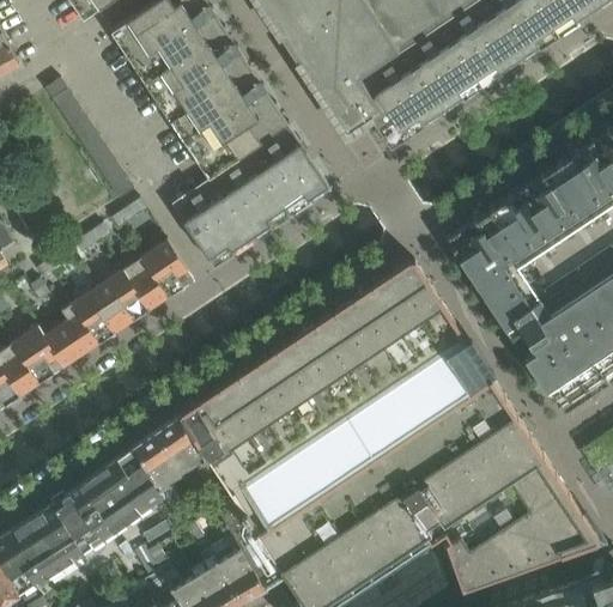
[(66,0),(84,23),(114,0),(66,0)]
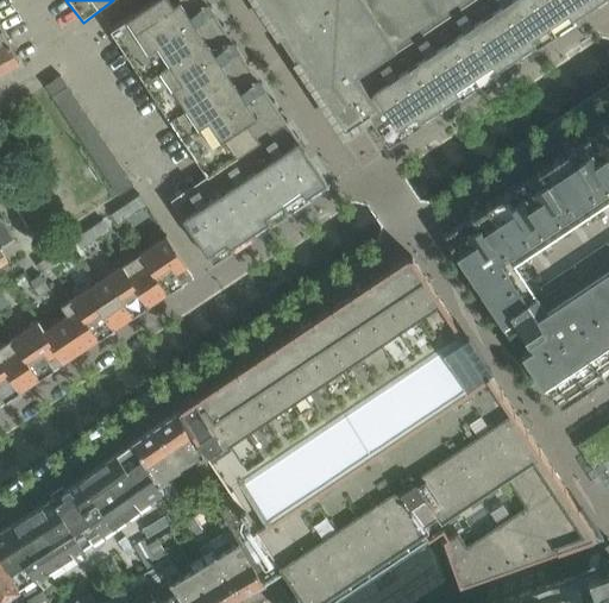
[(234,50),(224,32),(225,32),(224,30),(223,31),(211,13),(212,13),(211,11),(209,12),(201,0),(183,0),(180,4),(173,8),(167,0),(159,0),(110,35),(207,181),(288,127),(287,125),(284,126),(274,110),(275,107),(274,106),(272,107),(261,90),(263,88),(262,87),(259,88),(248,71),(250,70),(249,68),(246,69),(236,52),(237,51),(236,49),(234,50)]
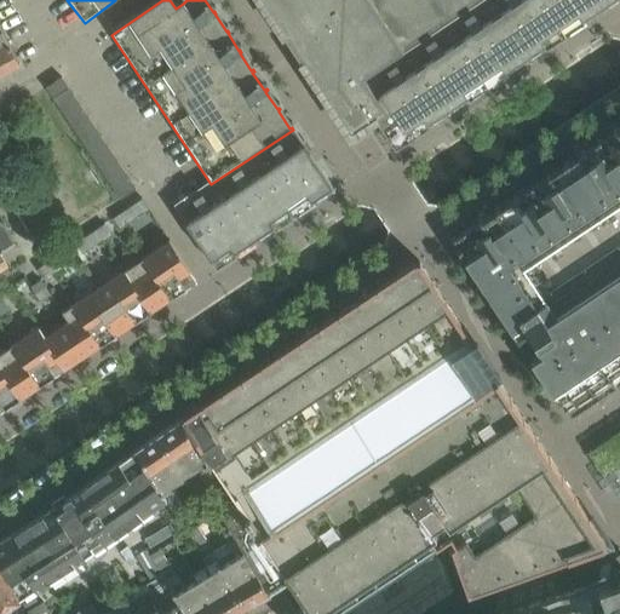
[(256,0),(350,141),(374,124),(386,115),(377,101),(375,102),(363,82),(486,0),(256,0)]
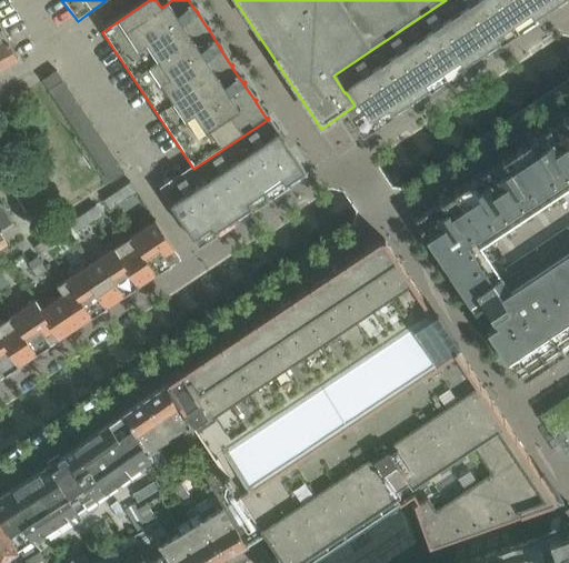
[(343,113),(362,141),(568,3),(568,0),(448,0),(338,73),(349,90),(346,92),(355,106),(343,113)]
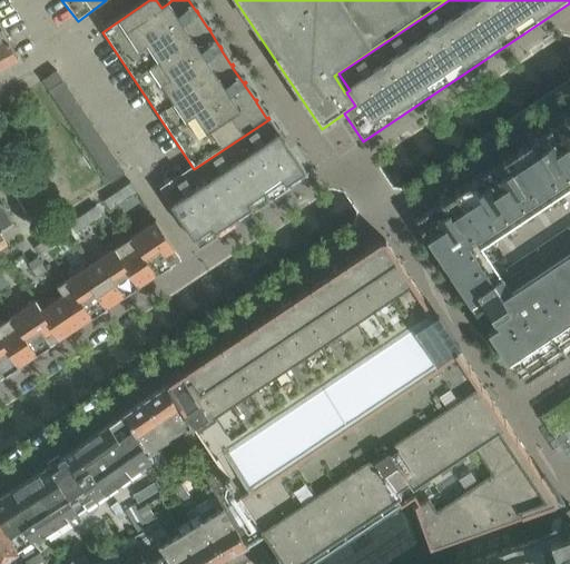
[(0,73),(19,63),(1,33),(0,35),(0,73)]
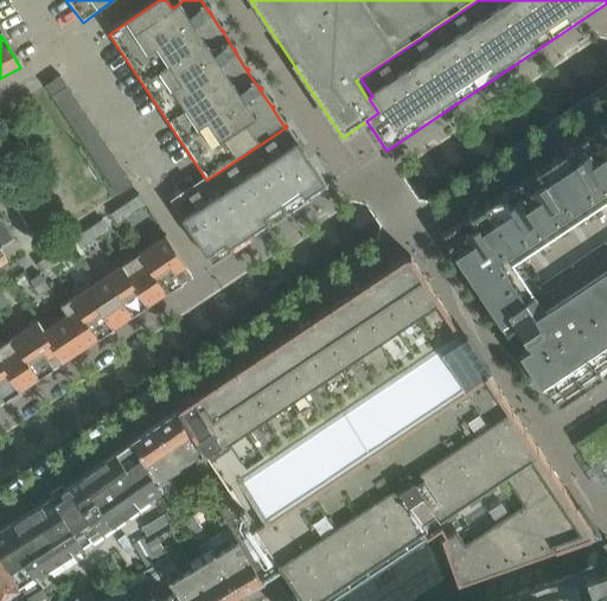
[(61,81),(45,91),(52,101),(66,90),(61,81)]
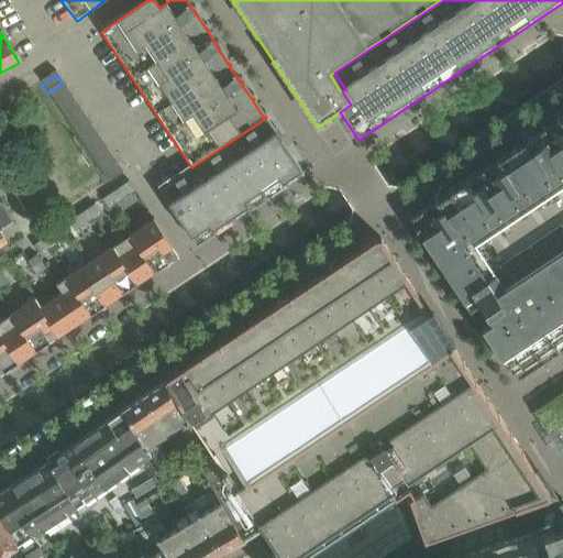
[(48,94),(53,100),(66,91),(62,84),(48,94)]
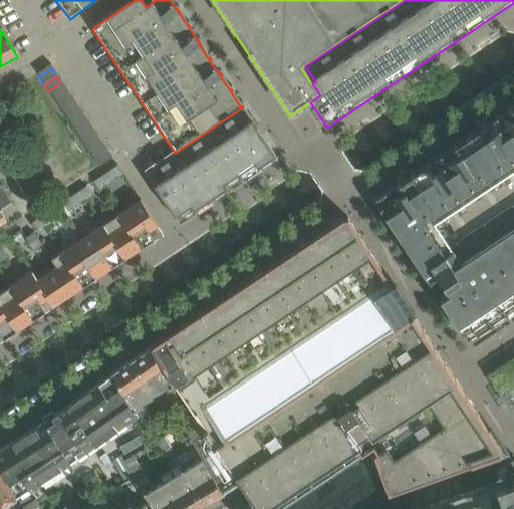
[(64,89),(60,83),(48,91),(52,97),(64,89)]
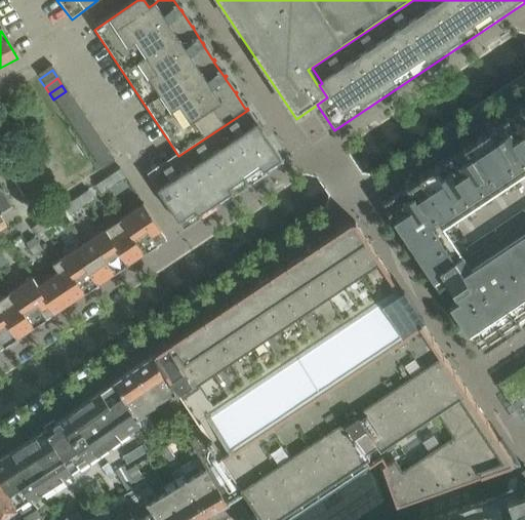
[(66,91),(53,100),(57,106),(70,97),(66,91)]
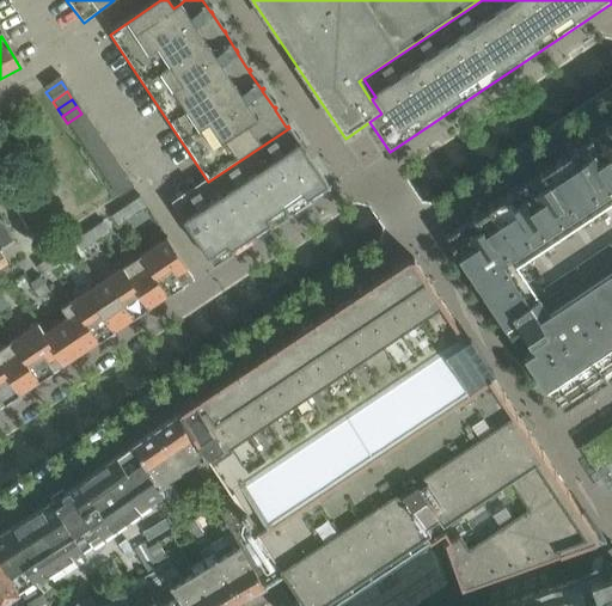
[(81,114),(67,123),(72,130),(86,120),(81,114)]
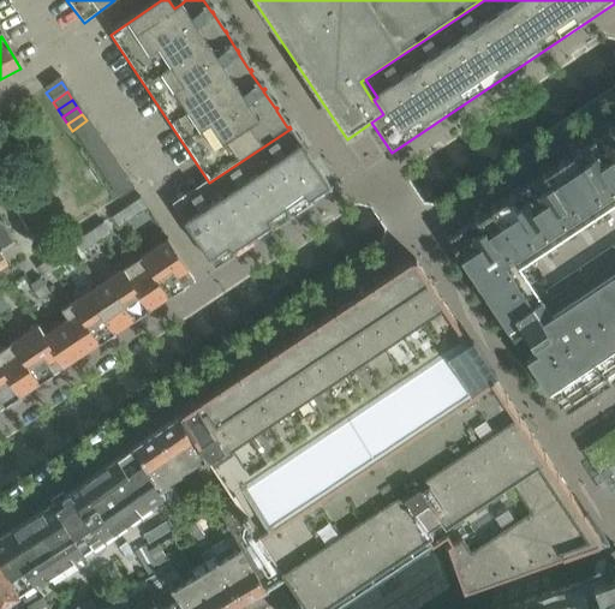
[(87,120),(72,131),(77,138),(91,127),(87,120)]
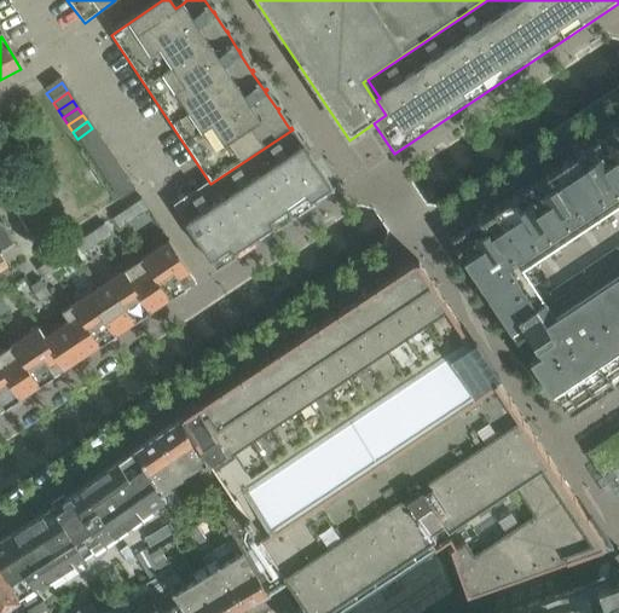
[(97,136),(92,128),(77,139),(82,146),(97,136)]
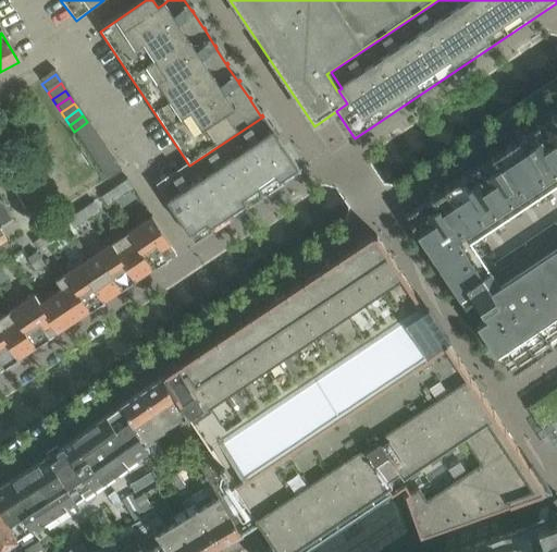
[(300,174),(263,117),(189,166),(156,188),(194,245),(300,174)]
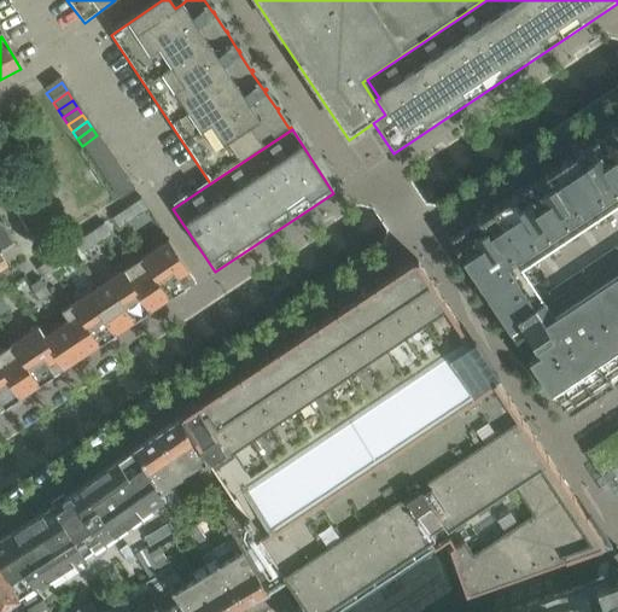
[(617,130),(449,244),(557,404),(569,421),(617,388),(617,130)]
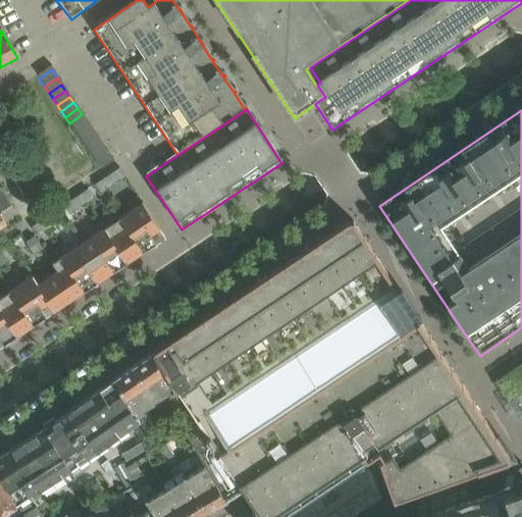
[(82,114),(69,123),(72,130),(86,120),(82,114)]
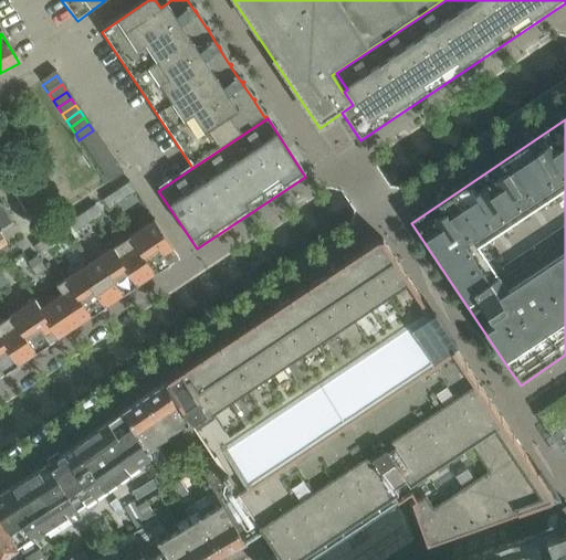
[(93,130),(79,140),(83,147),(97,137),(93,130)]
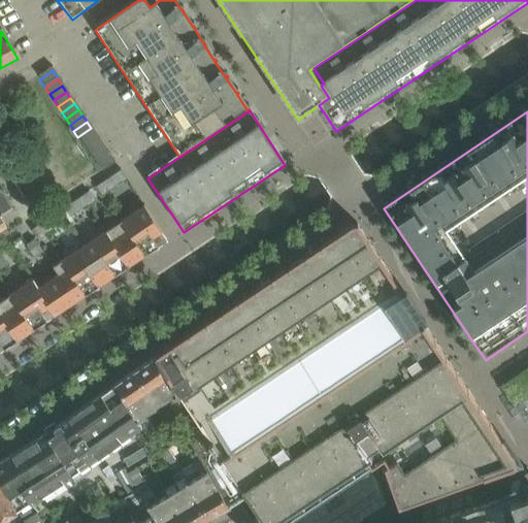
[(77,137),(81,143),(95,134),(91,128),(77,137)]
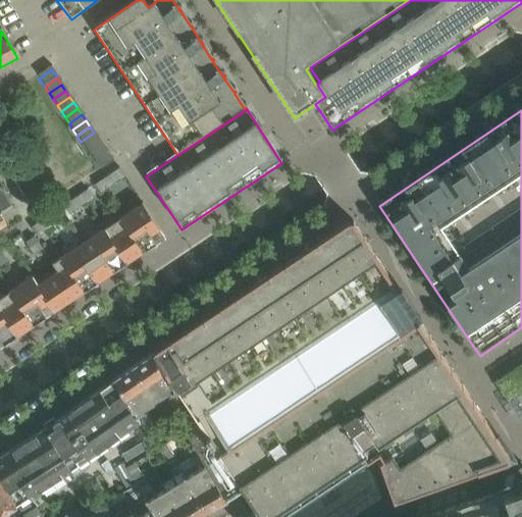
[(94,133),(81,142),(85,148),(98,139),(94,133)]
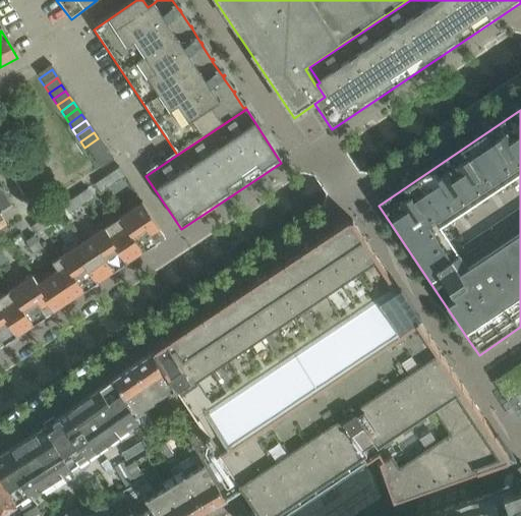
[(102,145),(98,138),(84,148),(89,154),(102,145)]
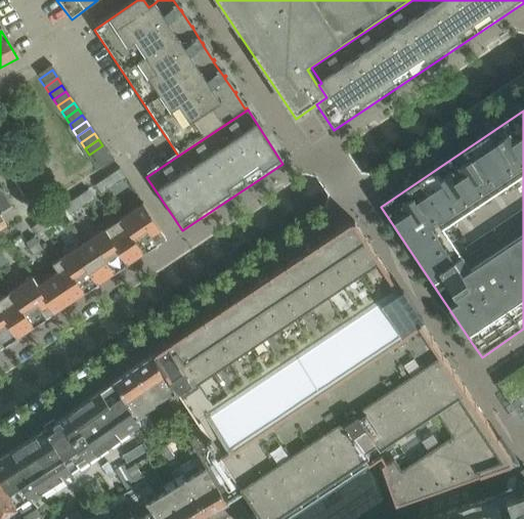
[(106,152),(102,145),(89,155),(93,161),(106,152)]
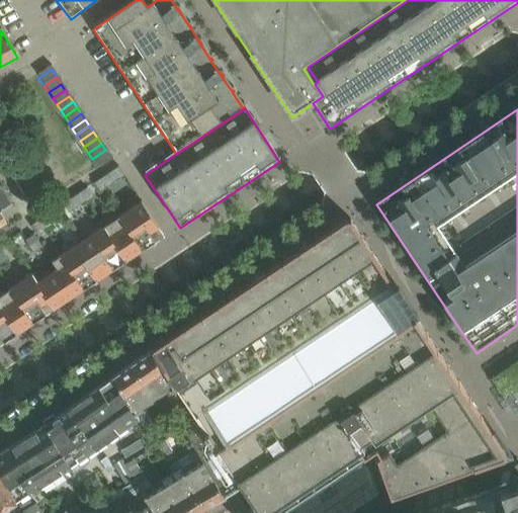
[(109,156),(105,150),(92,159),(96,165),(109,156)]
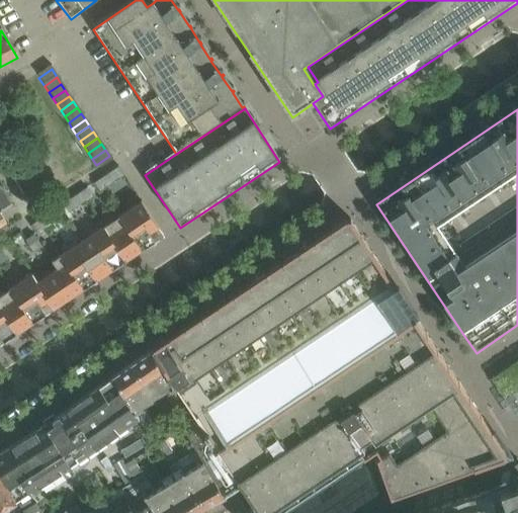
[(113,162),(109,156),(96,165),(100,171),(113,162)]
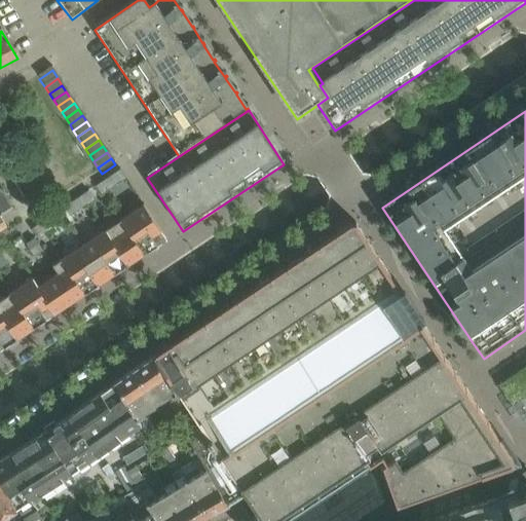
[(102,197),(125,181),(120,173),(97,189),(102,197)]
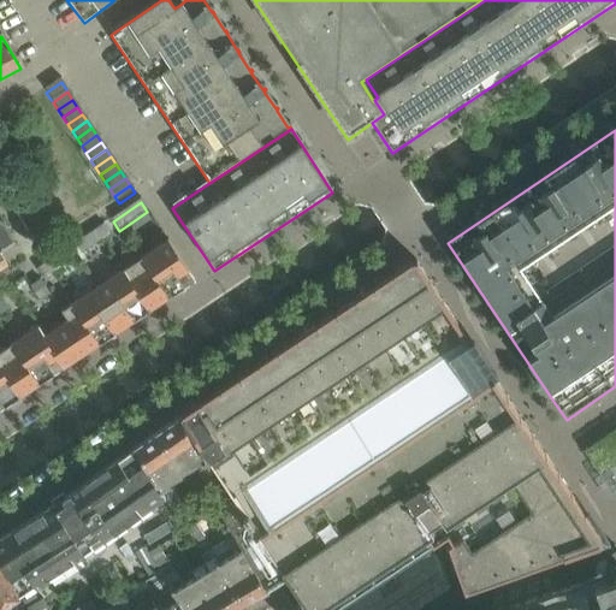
[(0,256),(0,255),(15,248),(0,221),(0,274),(9,270),(0,256)]
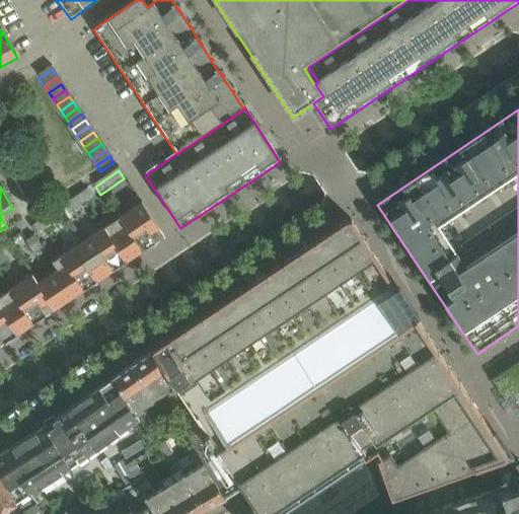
[(87,192),(63,208),(69,216),(92,200),(87,192)]
